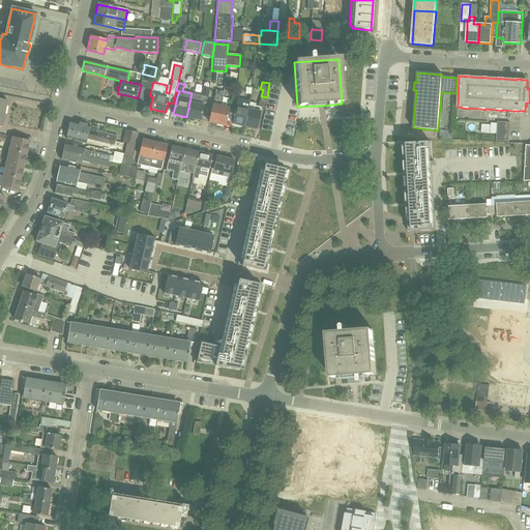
[(219,107),(223,92),(216,91),(209,122),(225,126),(229,109),(219,107)]
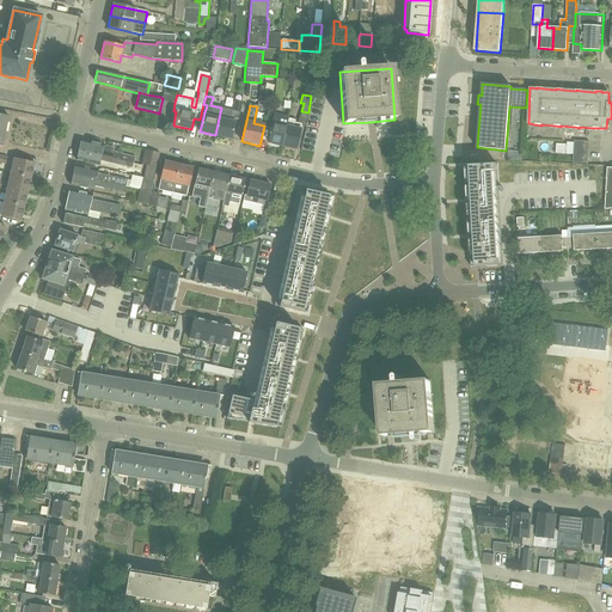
[(219,118),(215,135),(231,139),(236,120),(231,118),(232,110),(221,108),(219,118)]
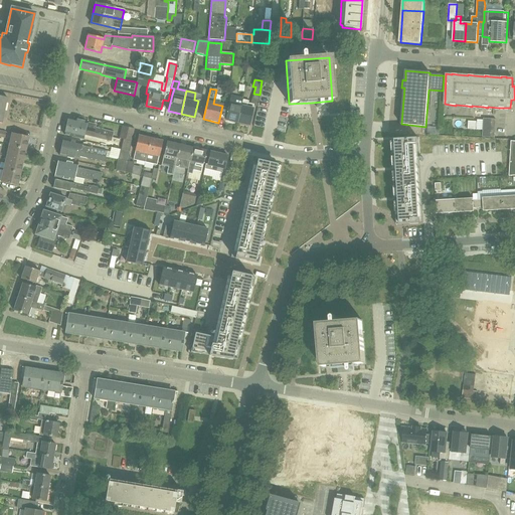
[(231,96),(225,120),(229,121),(228,122),(235,124),(235,122),(237,123),(242,100),(243,98),(231,96)]
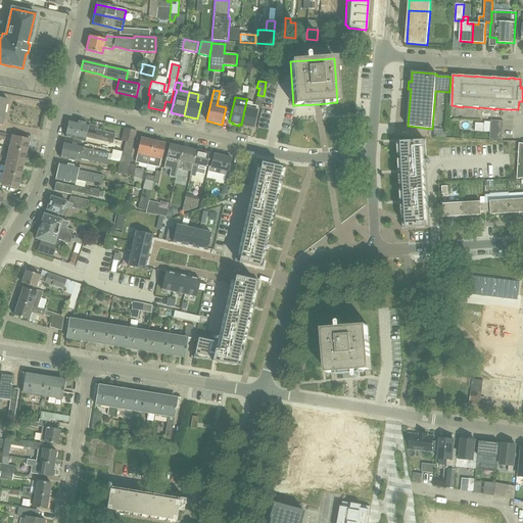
[(253,106),(252,105),(252,102),(246,101),(241,125),(242,125),(242,126),(249,128),(249,126),(252,127),(257,106),(253,106)]
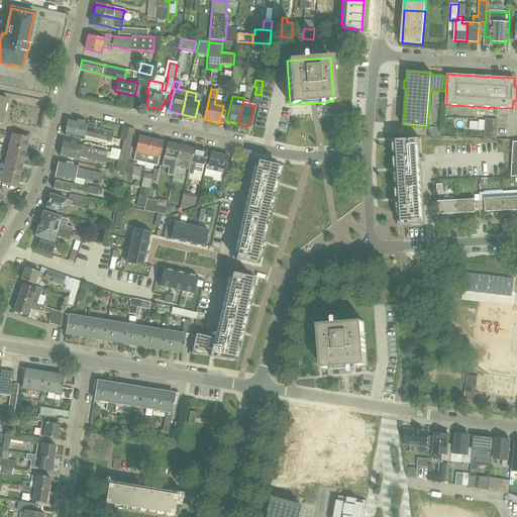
[(68,118),(67,126),(107,136),(113,137),(114,132),(96,128),(97,125),(88,122),(73,119),(68,118)]
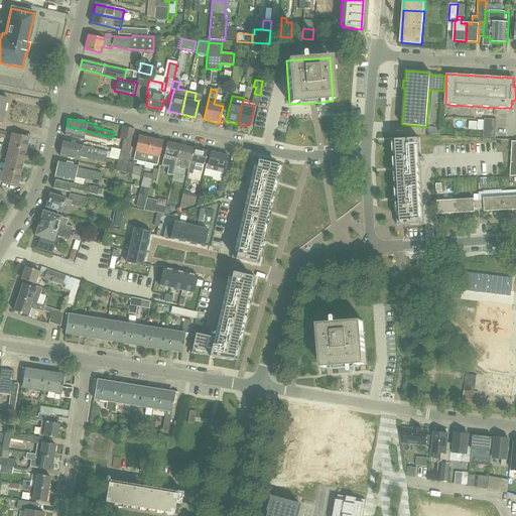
[(497,119),(484,118),(484,133),(483,137),(496,138),(497,119)]
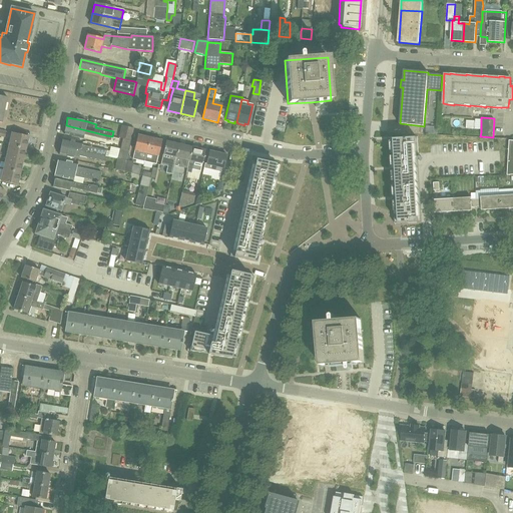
[(66,125),(64,134),(82,138),(83,134),(105,140),(106,135),(66,125)]
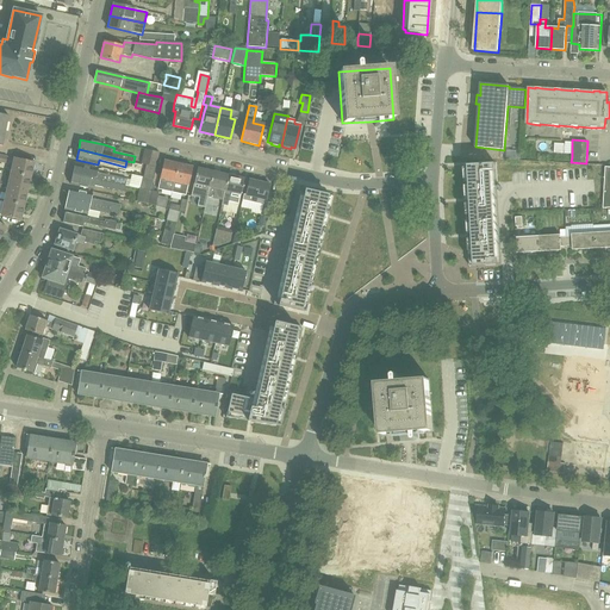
[(151,150),(144,149),(141,163),(145,165),(148,166),(151,150)]
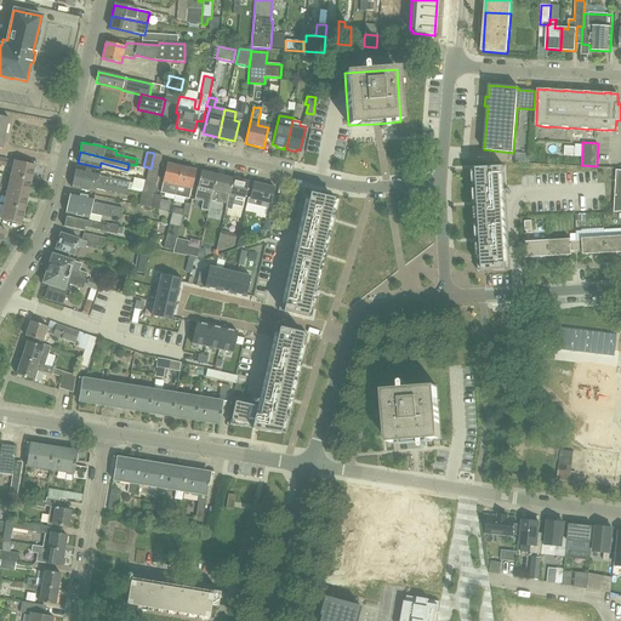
[(161,155),(154,153),(151,169),(158,170),(159,170),(161,155)]
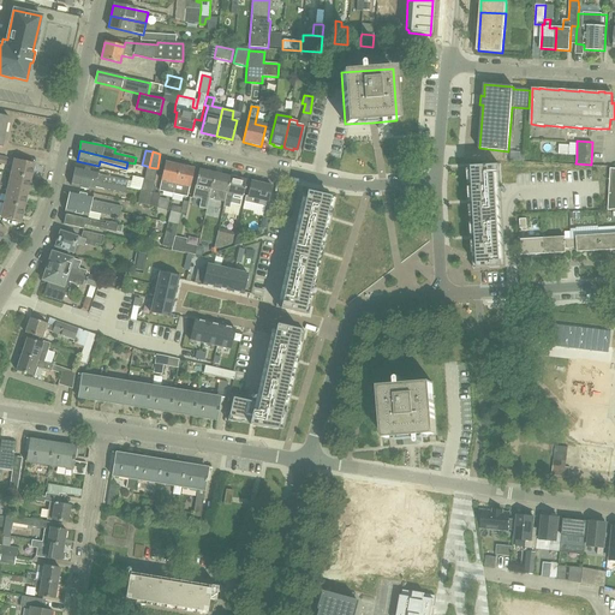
[(15,160),(11,174),(30,179),(34,163),(15,160)]
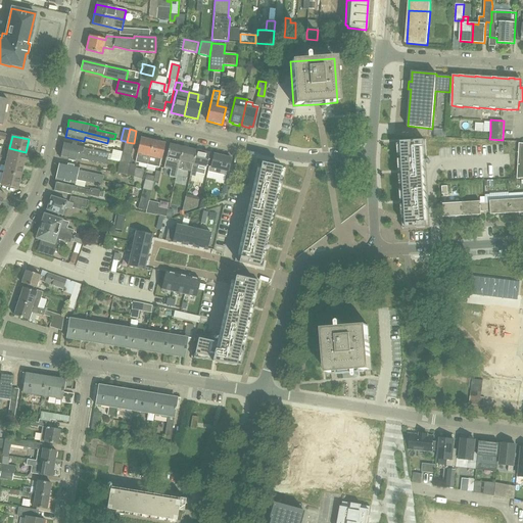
[(135,162),(140,163),(146,165),(152,141),(141,138),(135,162)]
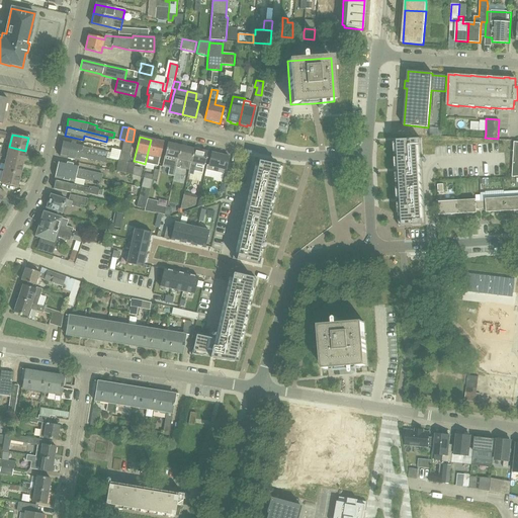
[(397,200),(399,227),(426,225),(421,139),(394,141),(396,170),(397,200)]
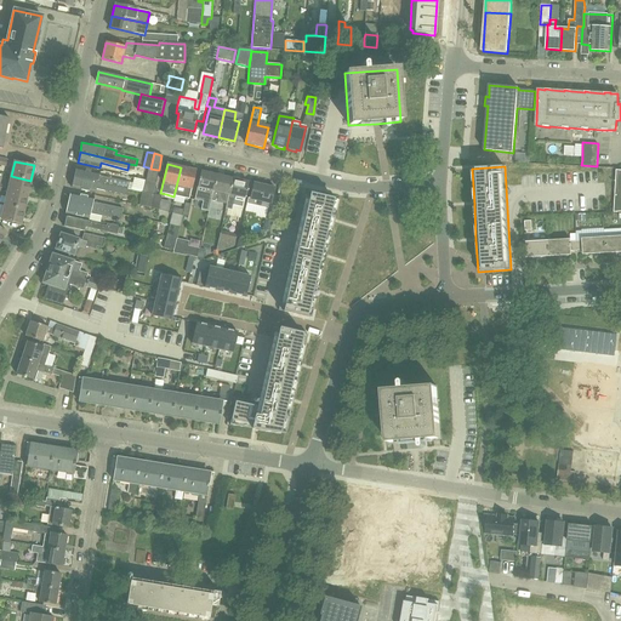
[(77,167),(74,177),(107,186),(127,189),(129,183),(98,176),(98,172),(77,167)]
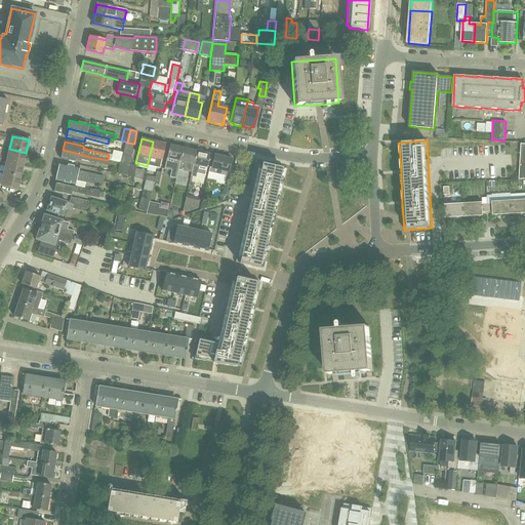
[(125,142),(123,153),(131,155),(133,144),(127,143),(125,142)]
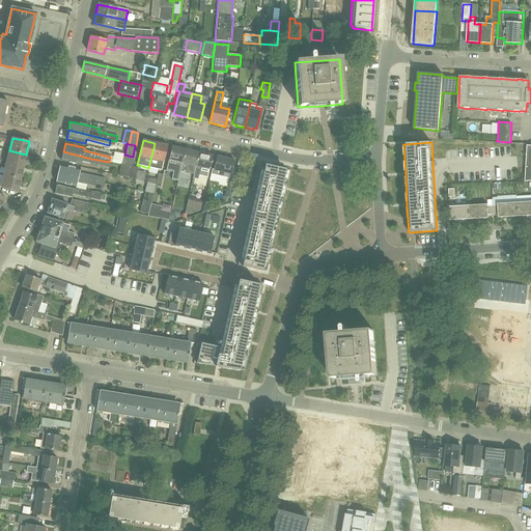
[(155,143),(148,168),(157,169),(161,170),(167,146),(155,143)]
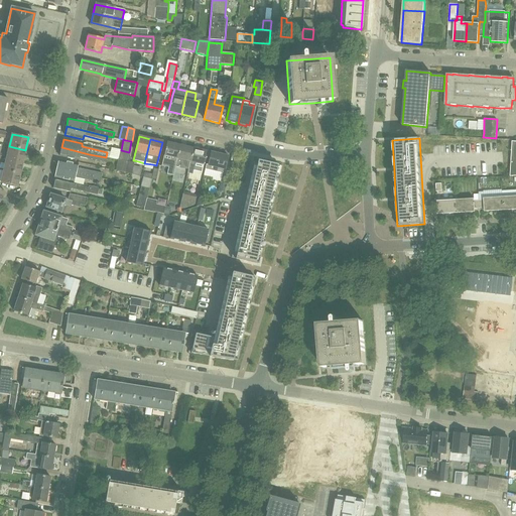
[(163,156),(161,165),(168,167),(168,168),(166,174),(173,175),(173,172),(174,169),(175,167),(179,146),(166,143),(163,156)]
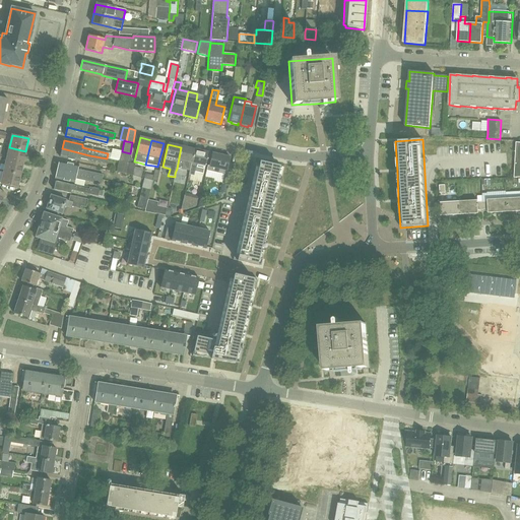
[(25,151),(9,147),(6,159),(23,164),(25,151)]
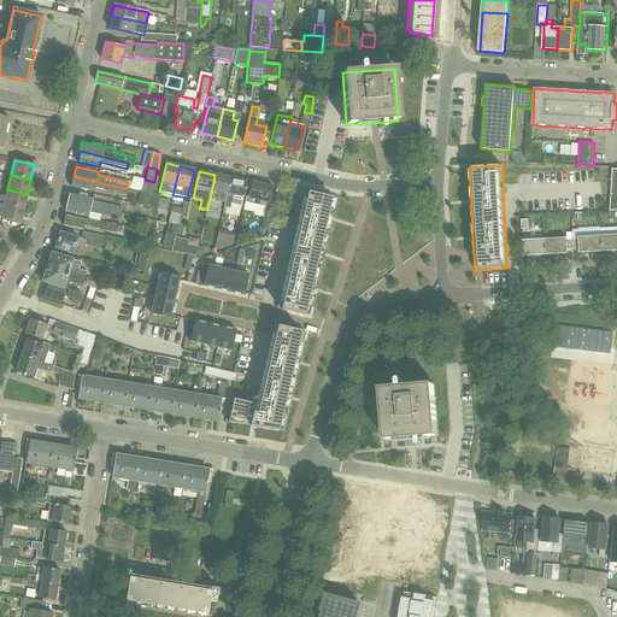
[(215,175),(210,200),(216,201),(218,201),(225,203),(227,194),(230,178),(215,175)]
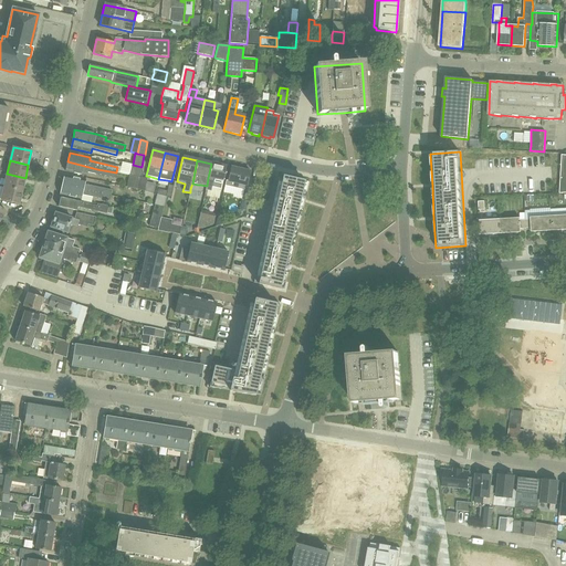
[(116,173),(97,169),(67,161),(65,171),(85,176),(87,171),(115,178),(116,173)]
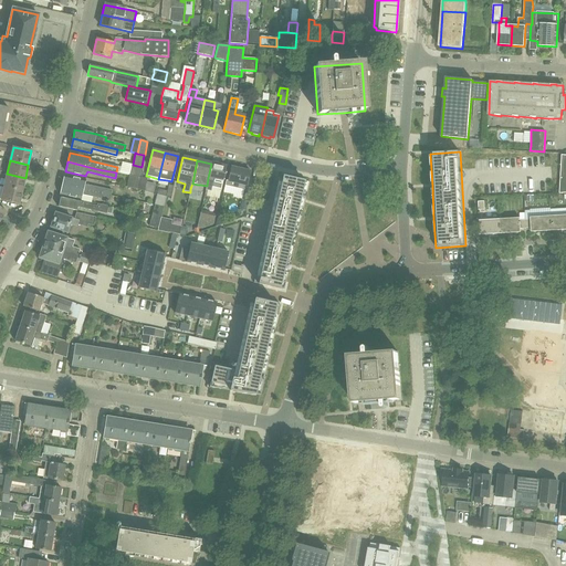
[(207,187),(206,190),(207,190),(211,191),(211,187),(221,189),(223,181),(227,167),(211,164),(208,178),(207,186),(207,187)]
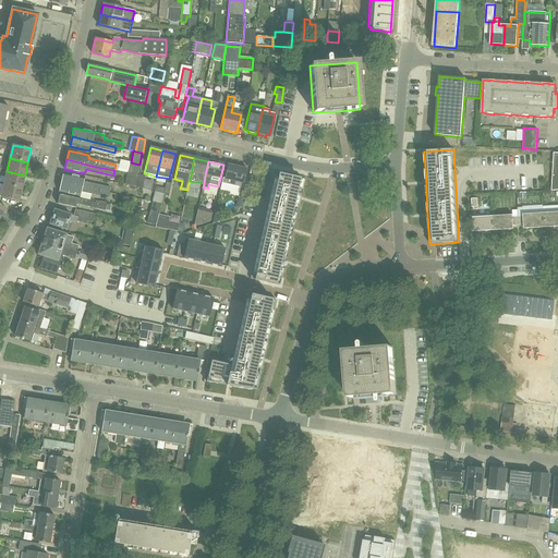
[(130,162),(128,173),(137,176),(141,165),(140,165),(131,162),(130,162)]
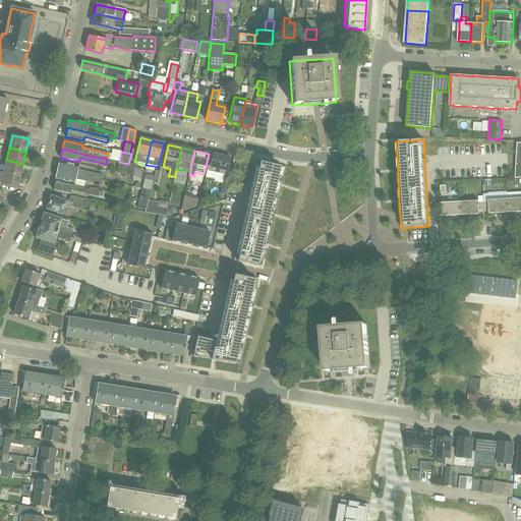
[(207,171),(206,177),(215,179),(214,181),(222,183),(224,175),(225,172),(225,171),(227,171),(230,158),(213,155),(210,167),(208,167),(207,171)]
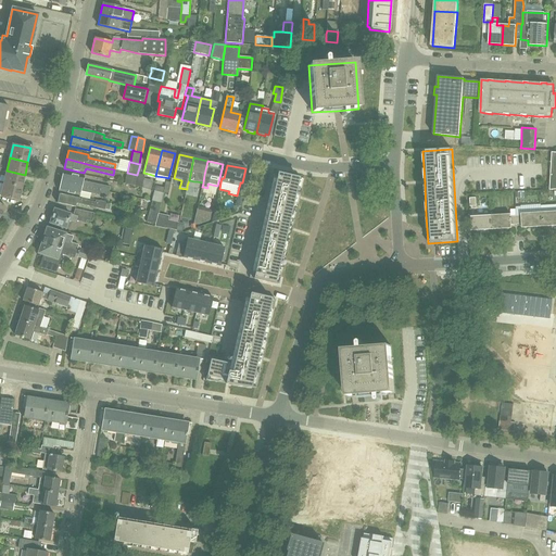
[(7,171),(3,184),(22,188),(25,175),(7,171)]
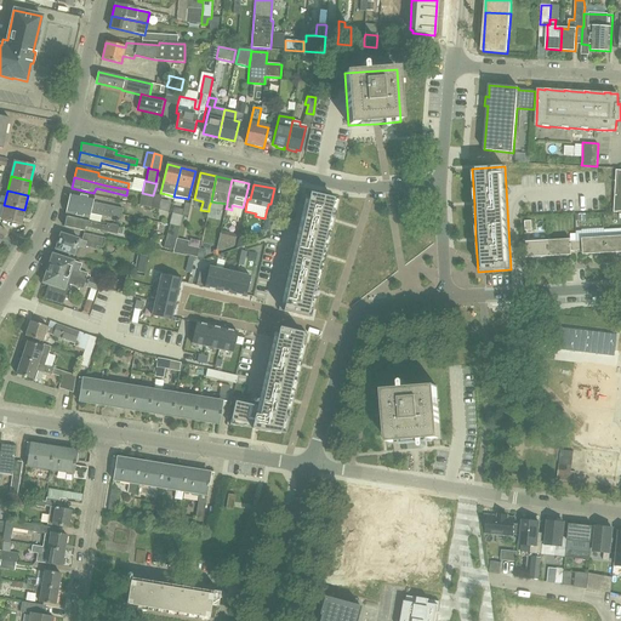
[(70,193),(68,203),(121,215),(123,210),(91,203),(92,198),(70,193)]
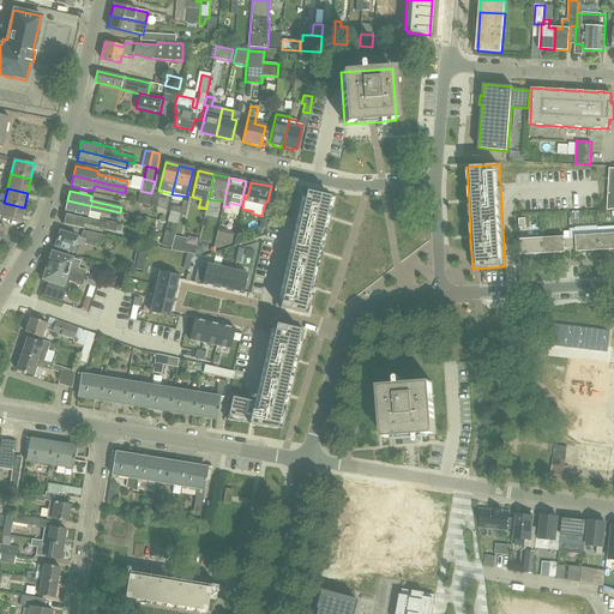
[(305,198),(300,197),(276,304),(275,307),(307,314),(309,306),(313,289),(314,287),(321,254),(321,252),(329,220),(330,216),(335,198),(306,191),(305,198)]
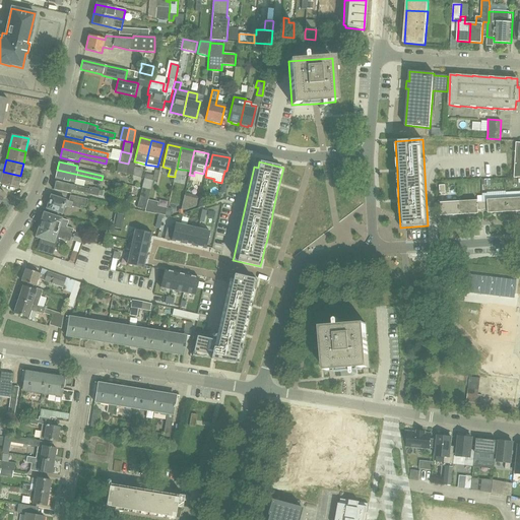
[(135,165),(129,163),(126,174),(132,176),(135,165)]
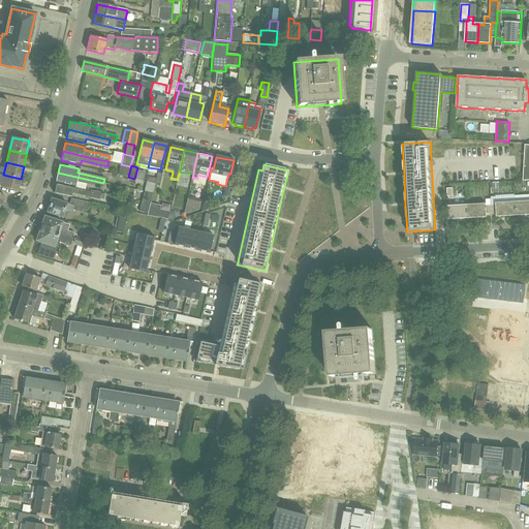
[(120,167),(118,175),(128,177),(129,169),(120,167)]
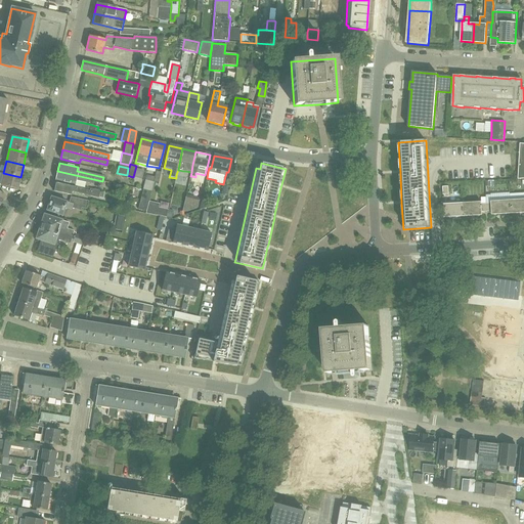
[(57,171),(55,180),(75,184),(76,180),(101,185),(102,181),(57,171)]
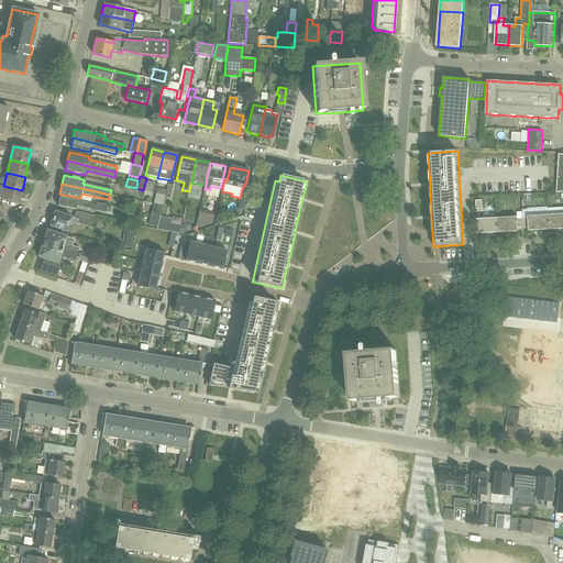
[(19,203),(22,190),(3,186),(0,199),(19,203)]
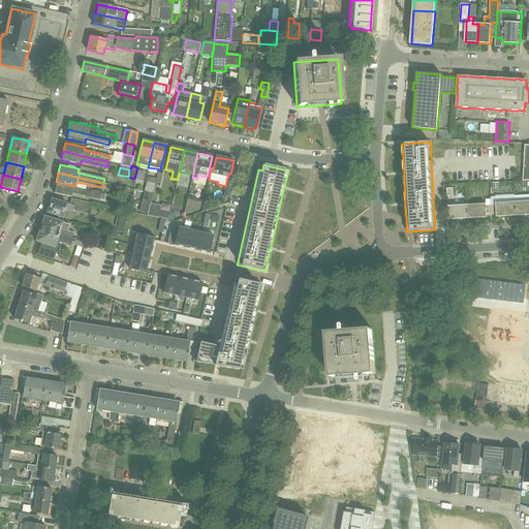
[(227,178),(225,186),(232,188),(235,176),(228,175),(227,178)]
